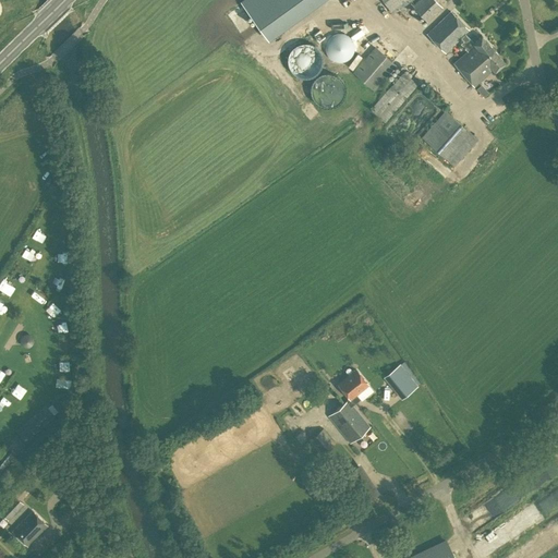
[(242,0),(240,2),(269,41),(325,0),(242,0)]
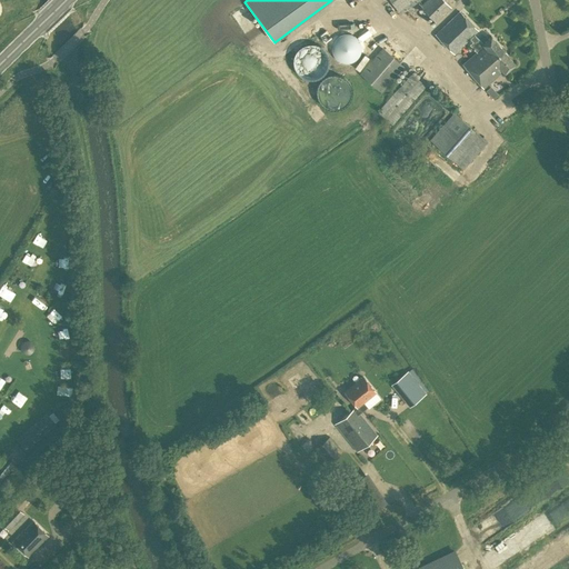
[(389,0),(400,15),(419,0),(389,0)]
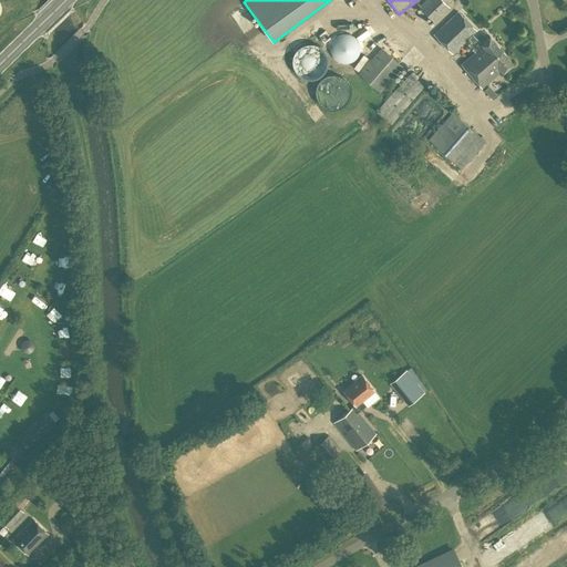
[(434,22),(450,8),(442,0),(425,0),(419,7),(434,22)]
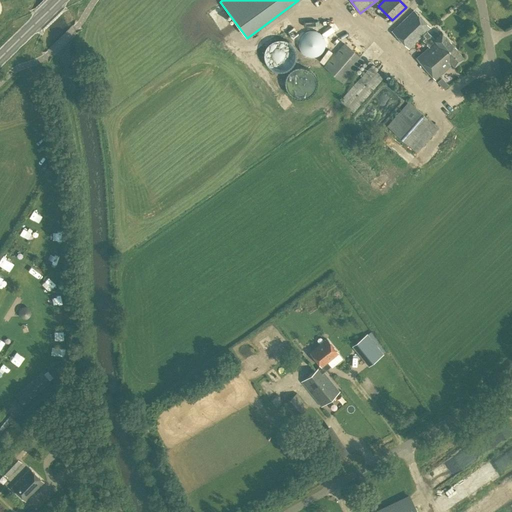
[(454,45),(442,32),(435,39),(426,31),(430,27),(413,10),(392,31),(408,48),(422,34),(425,37),(422,39),(429,47),(417,58),(428,69),(454,45)]
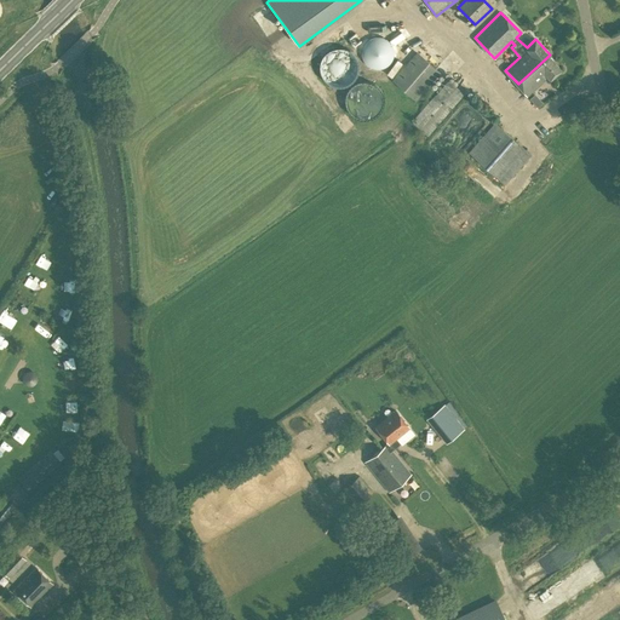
[(415,102),(441,72),(417,52),(391,81),(415,102)]
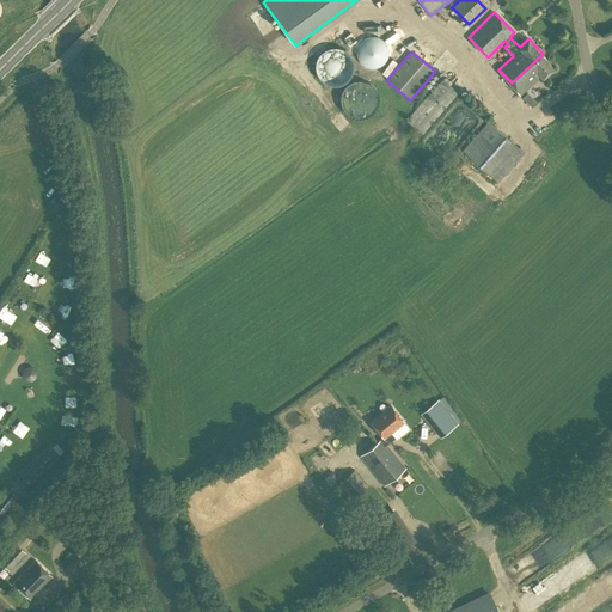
[(543,54),(512,83),(520,92),(540,74),(543,77),(555,67),(543,54)]
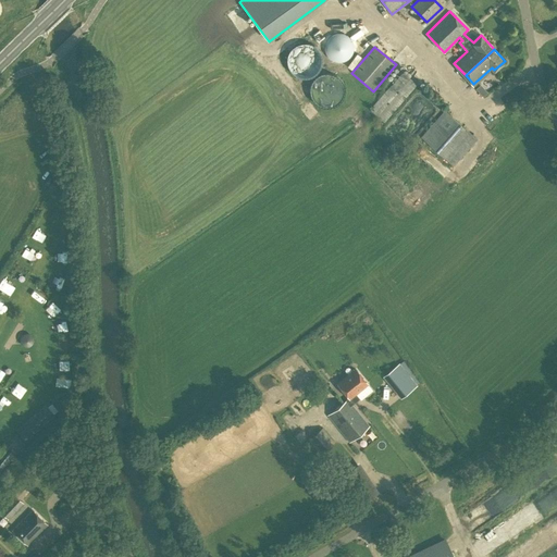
[(401,73),(386,90),(369,110),(383,122),(416,85),(407,78),(410,74),(406,70),(403,74),(401,73)]
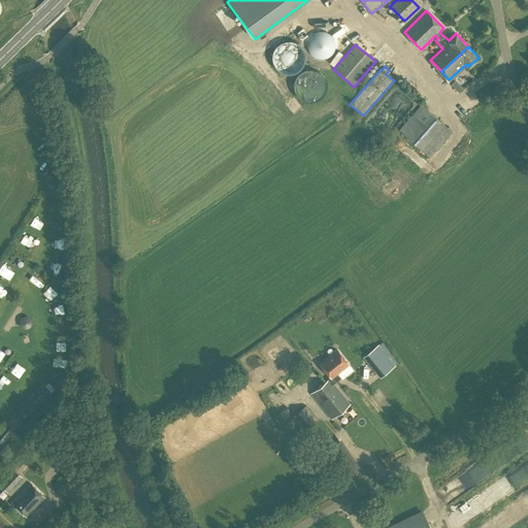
[(389,119),(391,122),(411,106),(403,95),(377,113),(384,123),(389,119)]
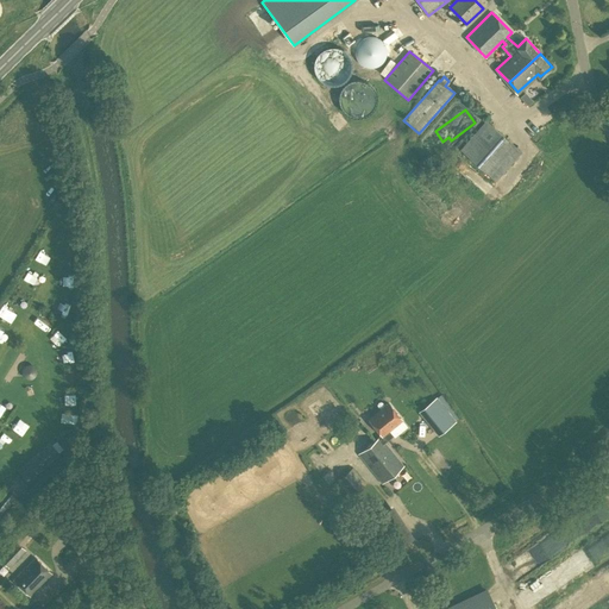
[(495,181),(521,152),(485,120),(459,150),(495,181)]
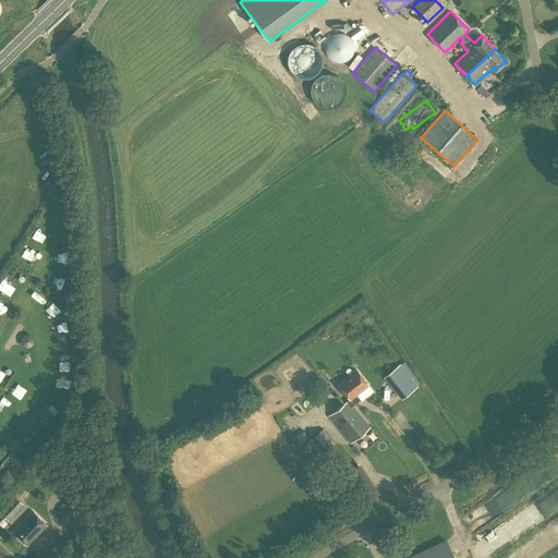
[(36,264),(36,253),(23,253),(22,264),(36,264)]
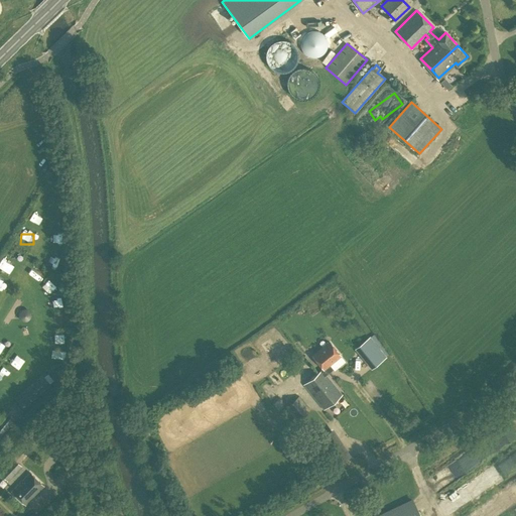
[(0,266),(0,269),(10,275),(17,263),(5,257),(0,266)]
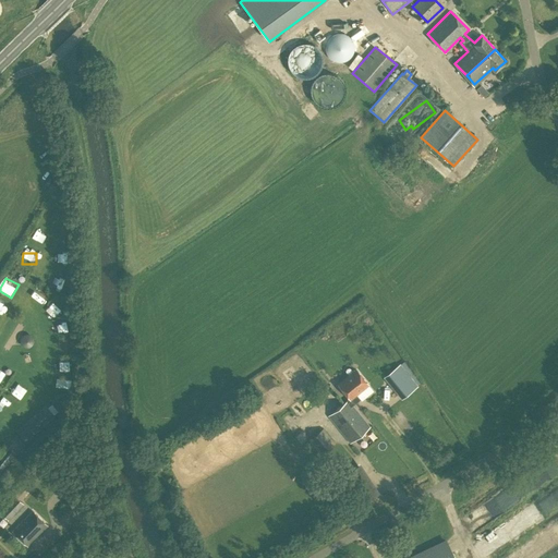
[(45,305),(51,295),(40,288),(34,298),(45,305)]
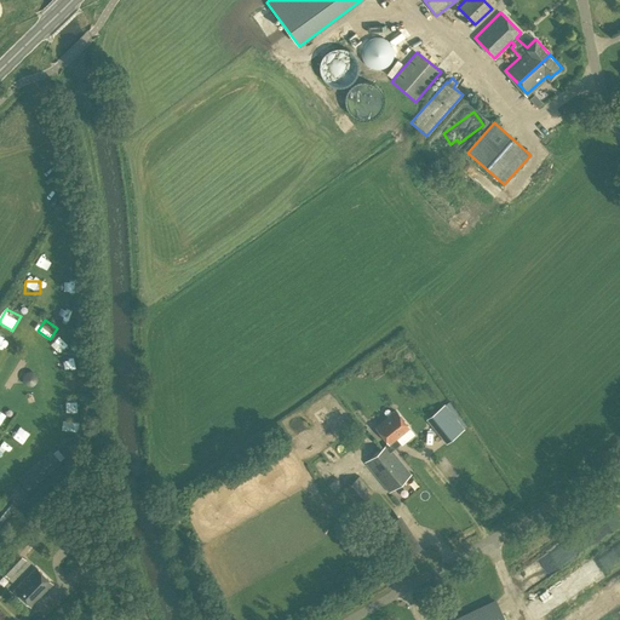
[(81,378),(69,379),(70,389),(82,389),(81,378)]
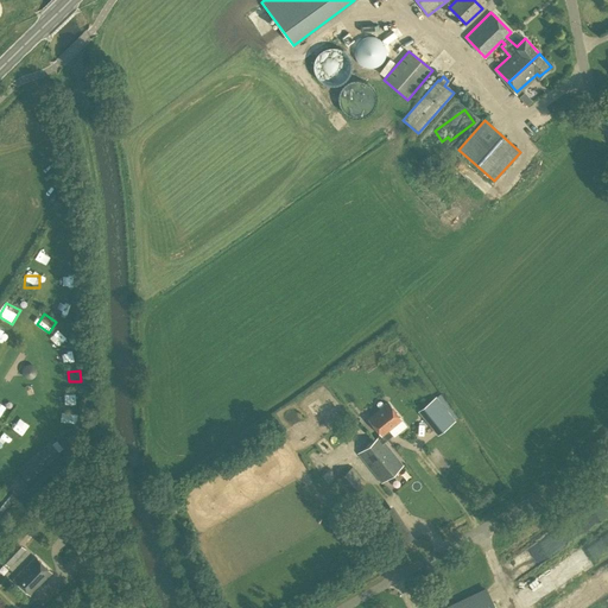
[(436,397),(418,411),(437,435),(455,420),(436,397)]
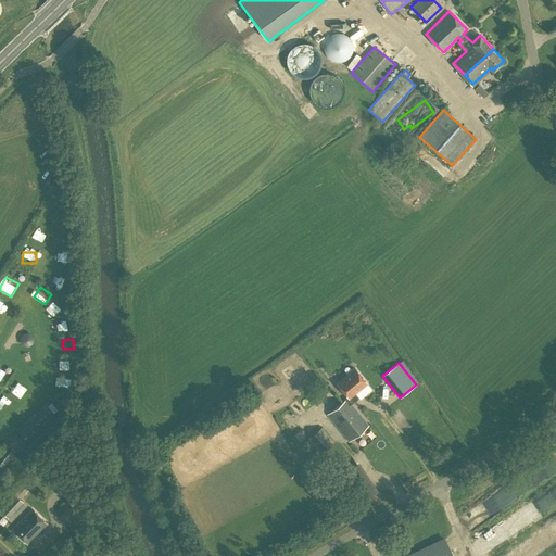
[(349,441),(368,425),(351,404),(357,399),(353,393),(366,382),(355,368),(337,382),(349,396),(327,414),(349,441)]
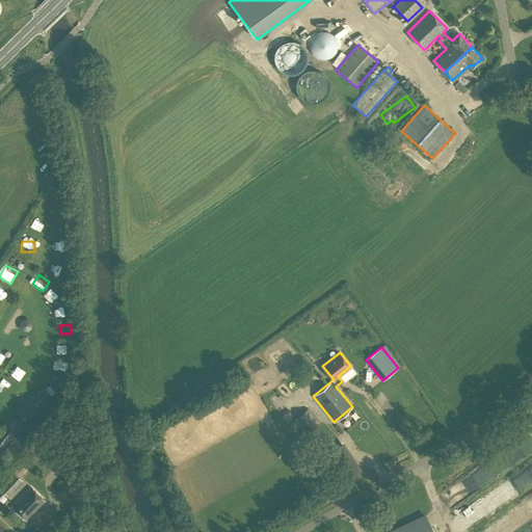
[(19,366),(26,374),(30,371),(23,363),(19,366)]
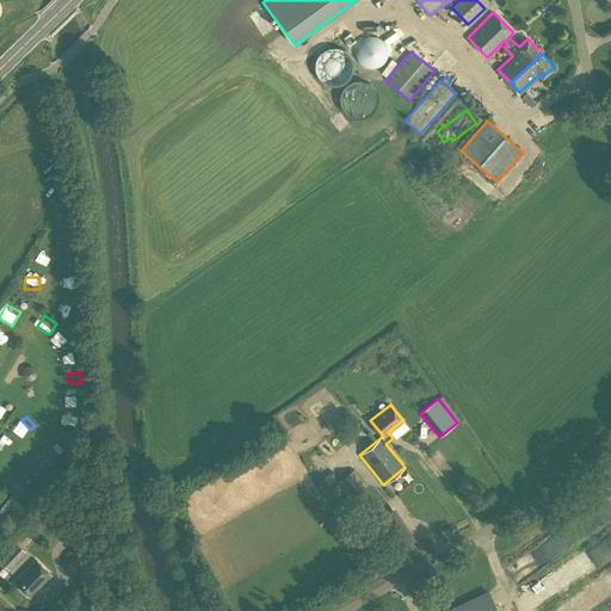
[(19,421),(16,427),(28,436),(31,430),(19,421)]
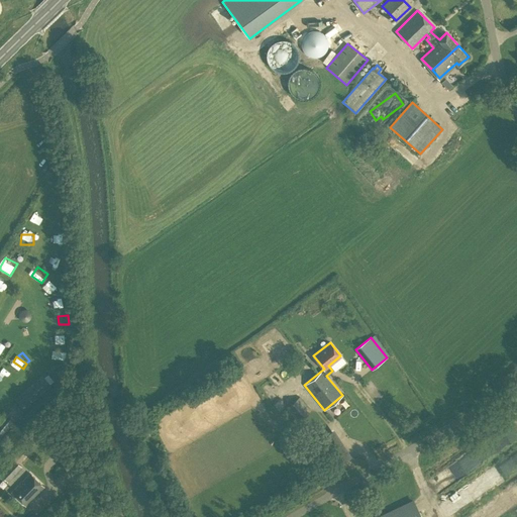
[(352,382),(370,371),(364,363),(347,374),(352,382)]
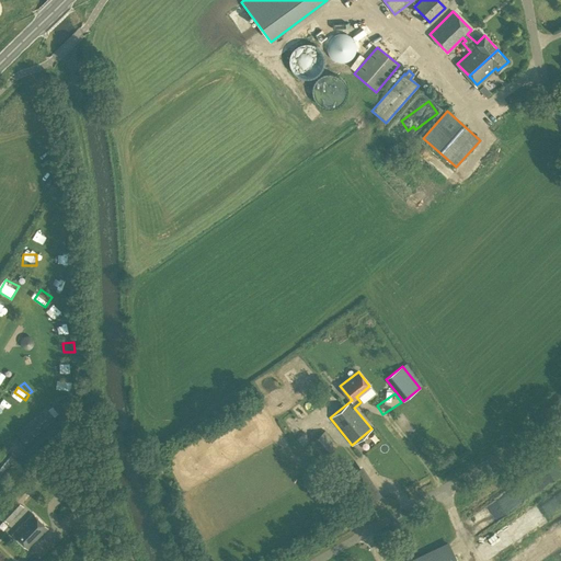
[(0,404),(0,405),(8,414),(16,408),(9,398),(0,404)]
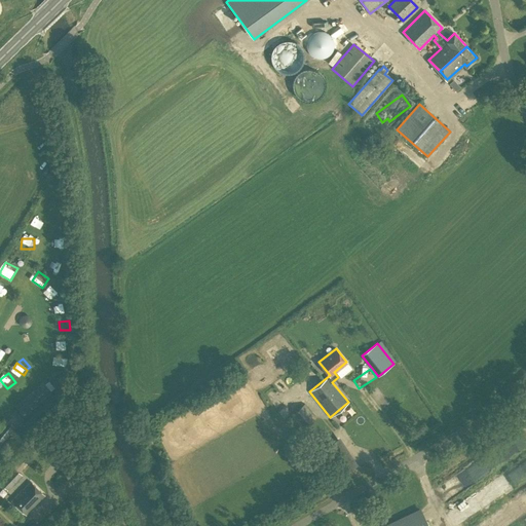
[(24,416),(51,391),(42,381),(14,406),(24,416)]
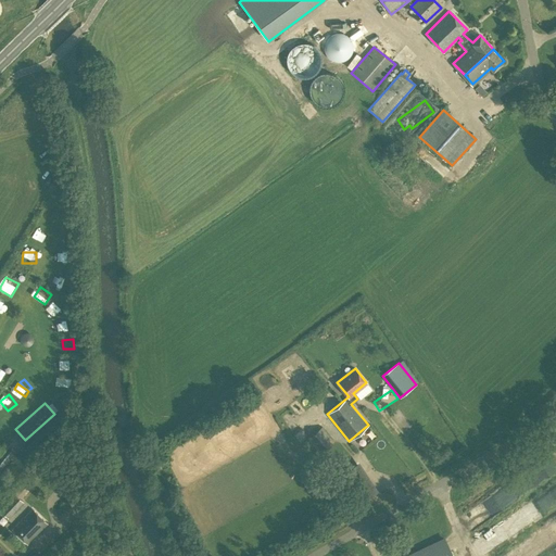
[(319,454),(333,442),(321,427),(307,438),(319,454)]
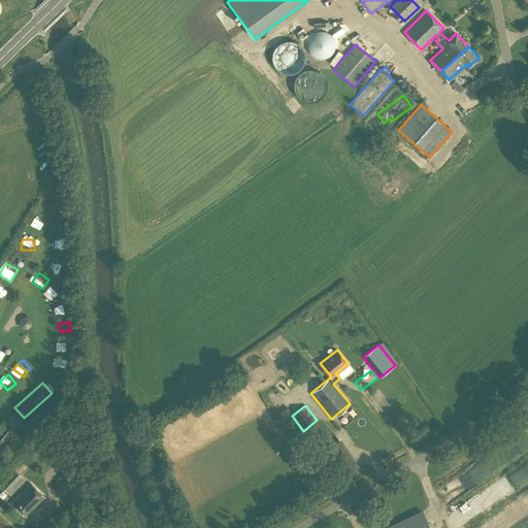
[(50,435),(43,442),(50,448),(56,439),(50,435)]
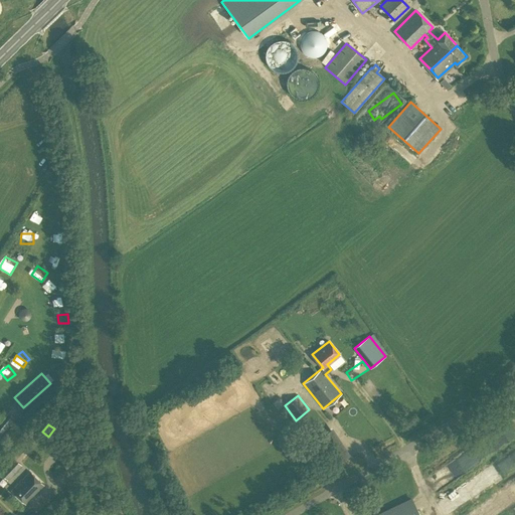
[(7,480),(21,465),(14,459),(0,474),(7,480)]
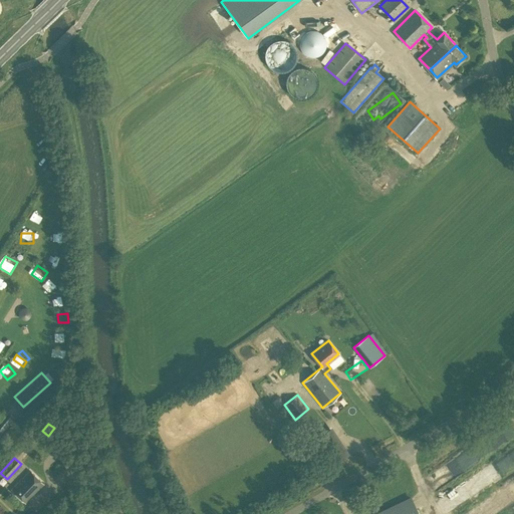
[(85,479),(89,474),(79,466),(75,471),(85,479)]
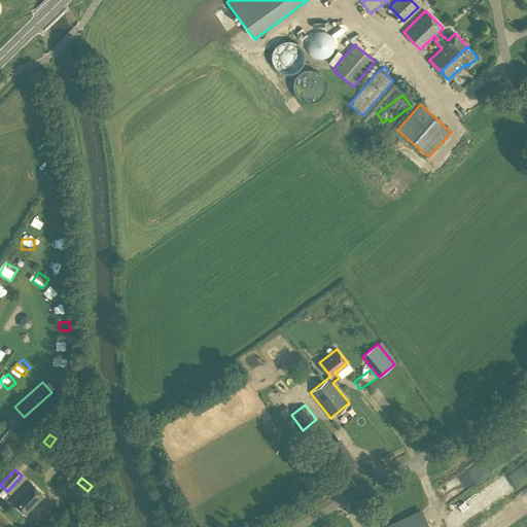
[(26,516),(44,496),(31,483),(11,501),(26,516)]
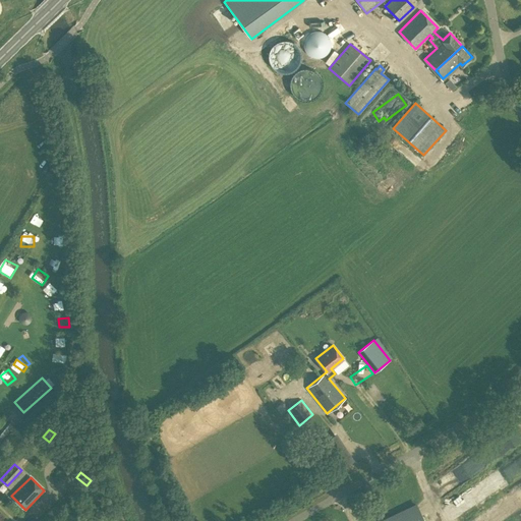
[(383,520),(424,520),(417,505),(383,520)]
